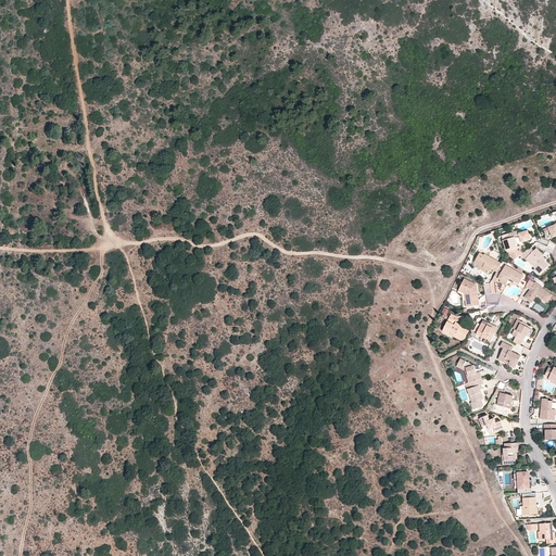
[(39,138),(37,143),(35,142),(34,144),(47,151),(51,143),(39,138)]
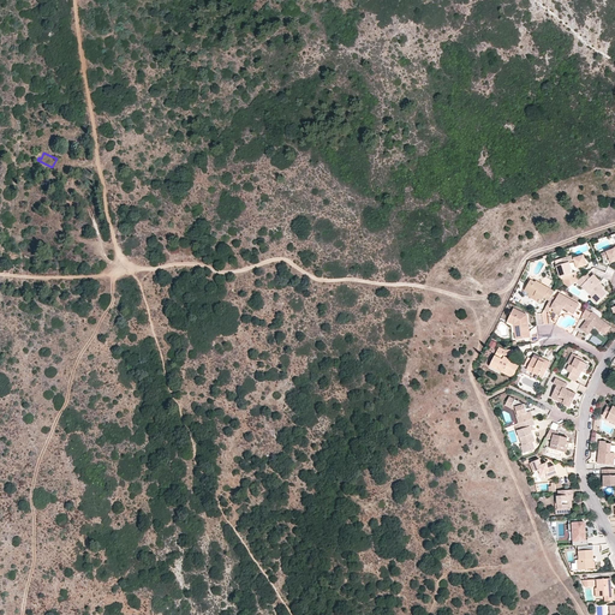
[(614,248),(608,251),(602,254),(604,258),(609,256),(611,262),(614,260),(614,248)]
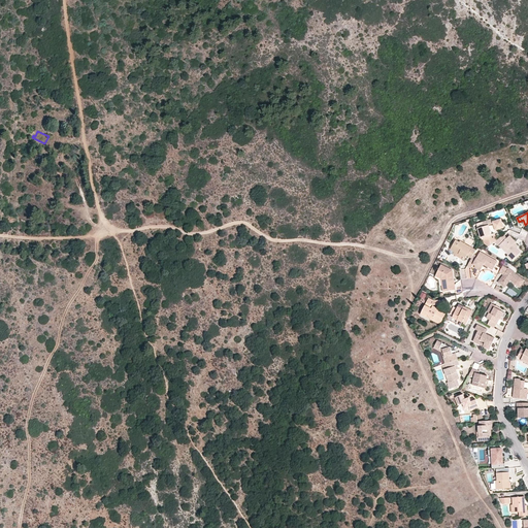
[(492,219),(484,222),(485,225),(477,227),(483,242),(489,246),(494,242),(495,242),(497,239),(495,233),(496,233),(496,230),(504,227),(501,219),(493,222),(492,219)]
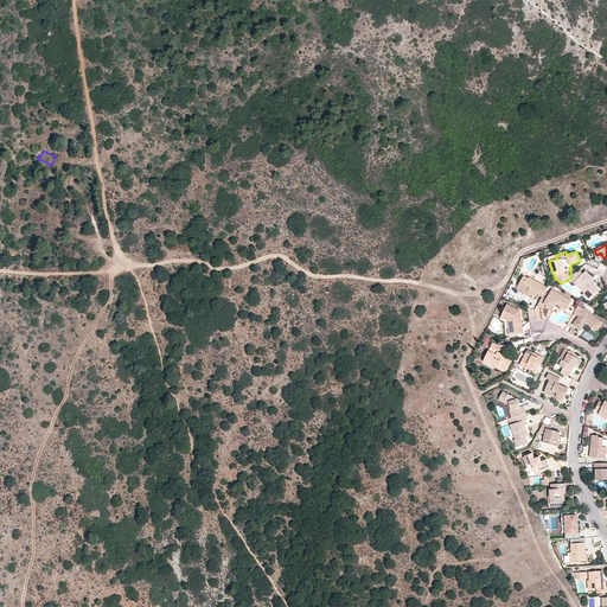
[(580,269),(572,275),(569,279),(574,283),(575,283),(576,281),(586,291),(585,293),(583,294),(588,300),(599,289),(594,285),(590,280),(592,279),(593,278),(587,270),(583,274),(580,269)]
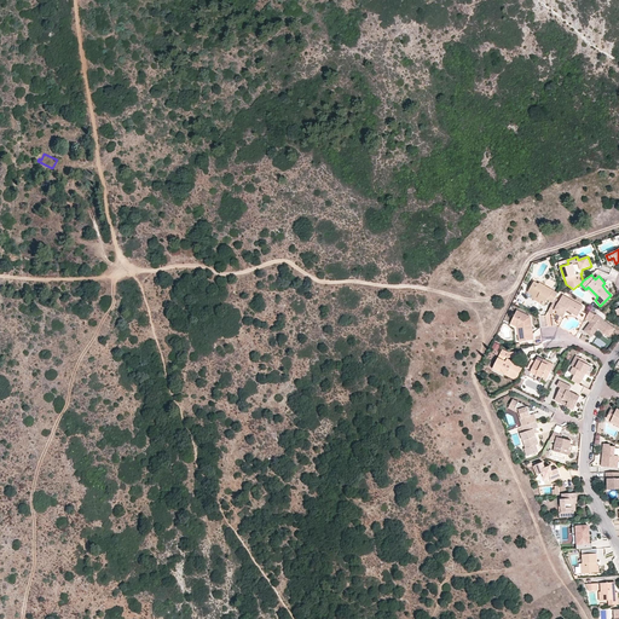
[(555,301),(559,293),(541,282),(539,284),(534,282),(528,293),(542,300),(547,302),(548,300),(554,302),(555,301)]
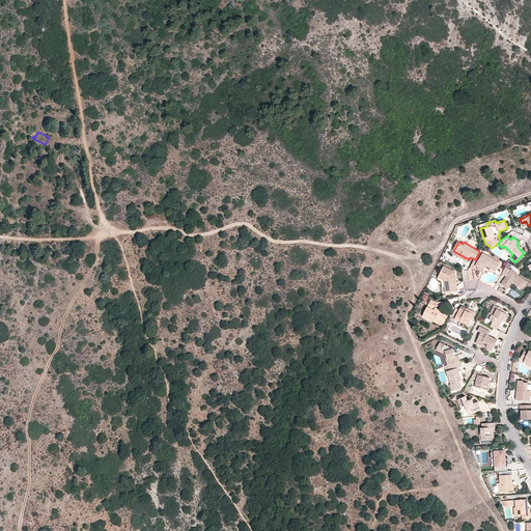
[(504,246),(503,248),(511,256),(512,254),(504,246)]
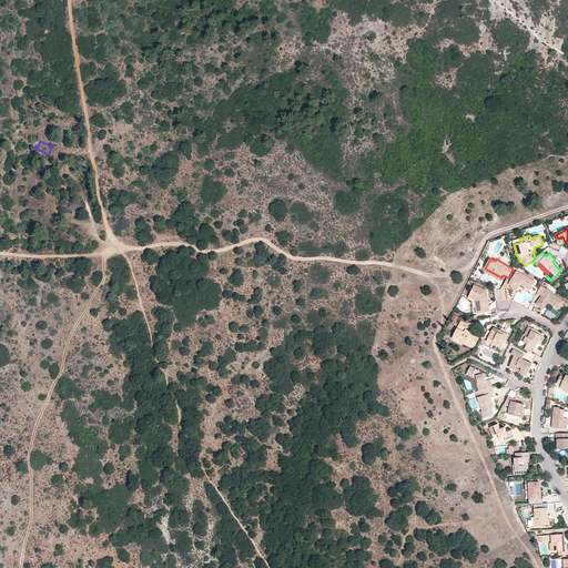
[(496,277),(497,275),(485,269),(484,271),(496,277)]
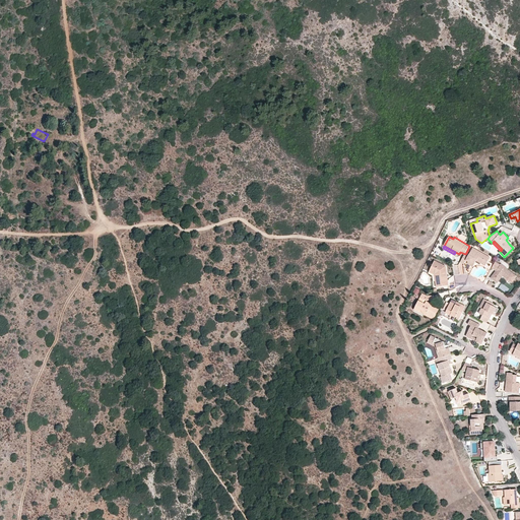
[(469,254),(466,253),(465,254),(461,262),(464,264),(466,260),(468,261),(471,263),(471,262),(475,264),(476,261),(481,264),(484,260),(488,261),(490,257),(473,248),(469,254)]
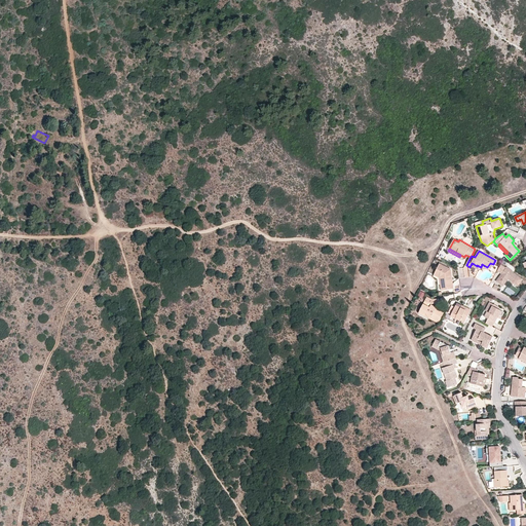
[(454,289),(453,283),(451,284),(450,279),(452,278),(451,269),(440,263),(435,274),(440,277),(442,290),(454,289)]
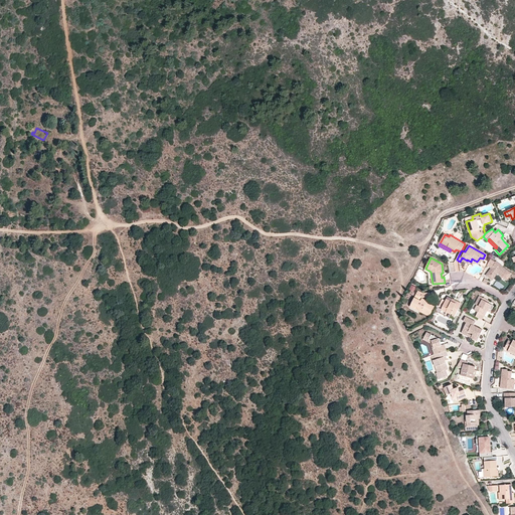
[(508,279),(512,274),(503,267),(496,262),(496,263),(491,259),(487,265),(491,268),(486,275),(493,281),(498,274),(503,278),(504,276),(508,279)]
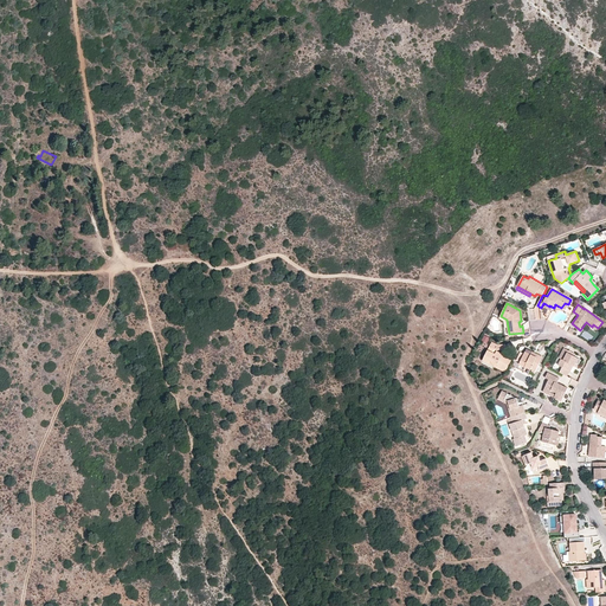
[(543,356),(539,354),(536,358),(530,354),(533,352),(528,348),(520,365),(530,371),(532,368),(536,371),(543,356)]
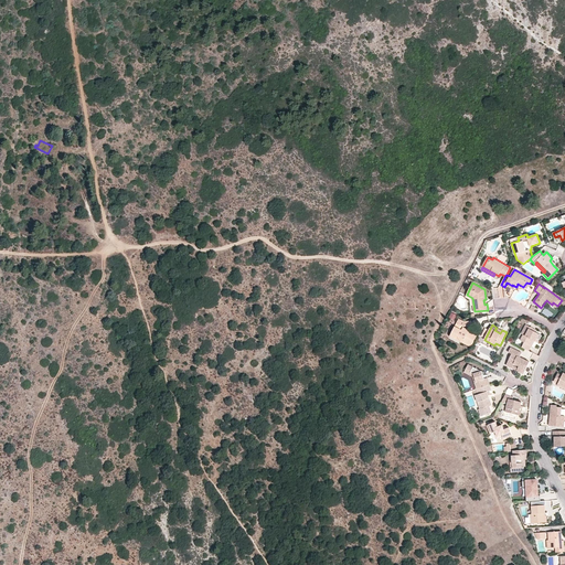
[(539,333),(534,331),(530,329),(531,327),(526,324),(521,333),(523,334),(521,340),(524,342),(522,347),(529,351),(534,340),(539,333)]
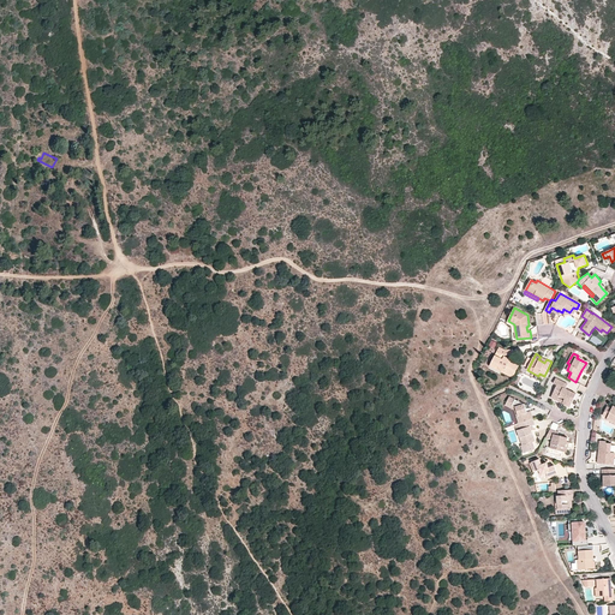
[(513,377),(520,364),(512,359),(505,357),(503,359),(495,356),(490,366),(494,368),(497,366),(506,374),(513,377)]
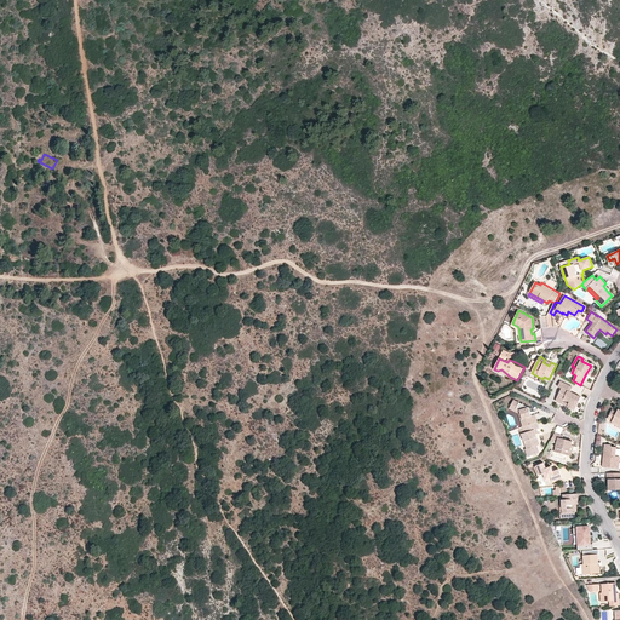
[(556,400),(562,403),(564,399),(569,402),(568,406),(575,409),(581,397),(570,391),(572,388),(561,382),(558,386),(562,388),(556,400)]
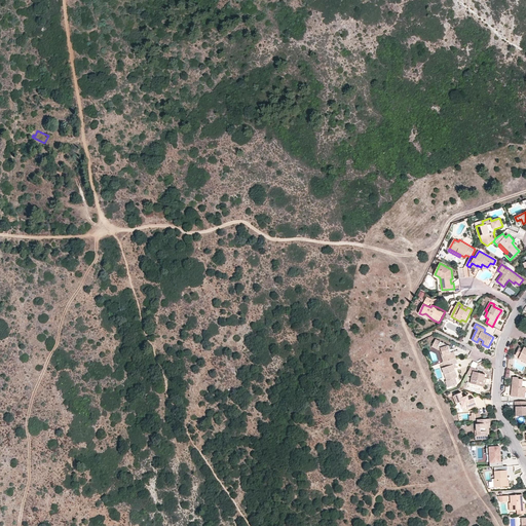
[(439,348),(439,349),(442,351),(443,351),(445,354),(443,355),(442,355),(444,362),(456,358),(454,351),(451,352),(450,349),(451,346),(436,339),(434,345),(439,348)]
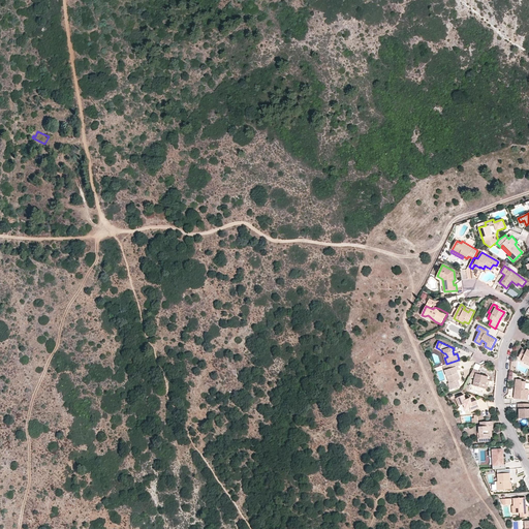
[(528,350),(527,349),(527,351),(523,349),(519,355),(523,358),(523,360),(528,363),(528,350)]
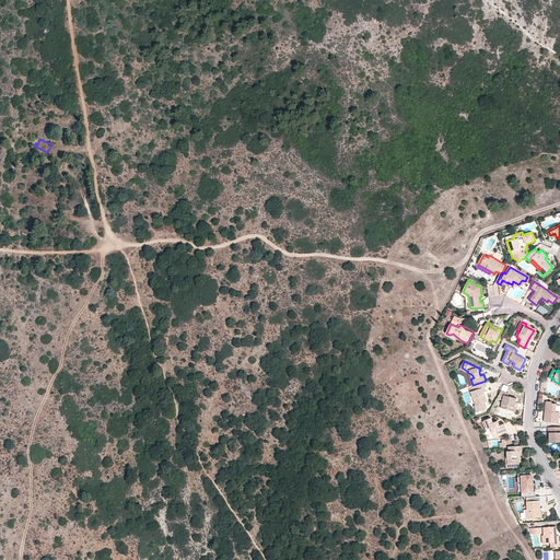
[(486,381),(473,385),(474,391),(471,392),(476,405),(475,405),(477,412),(488,408),(486,403),(488,401),(485,392),(487,391),(486,387),(488,386),(486,381)]
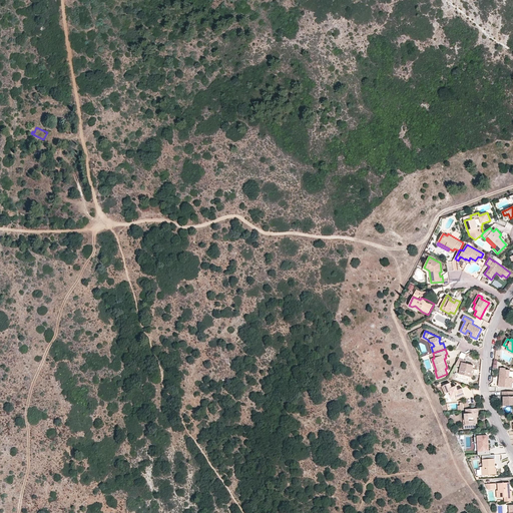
[(459,358),(456,366),(461,368),(457,375),(469,380),(472,372),(474,368),(465,364),(466,361),(459,358)]
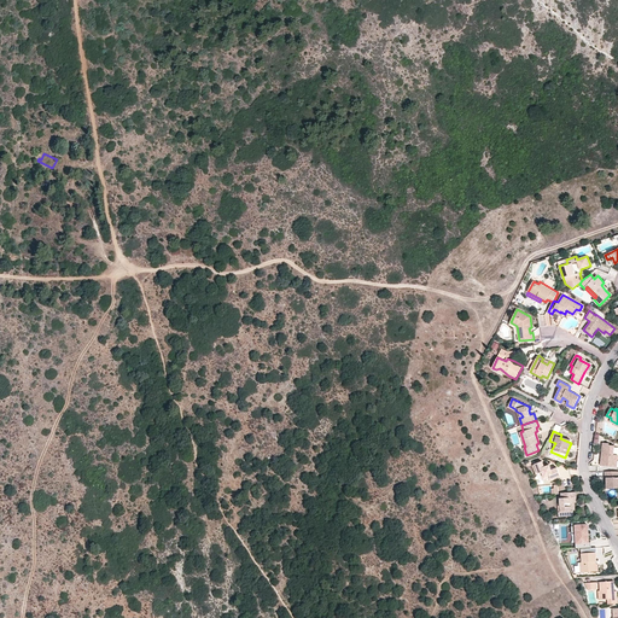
[(614,454),(614,447),(610,447),(610,444),(602,443),(601,466),(614,466),(616,466),(616,454),(614,454)]
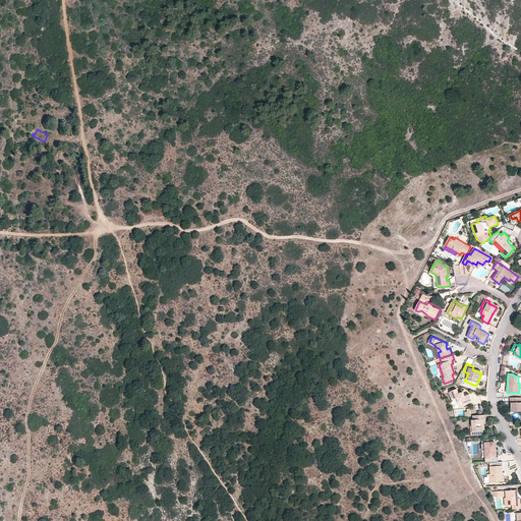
[(457,389),(451,392),(454,399),(457,398),(459,402),(463,400),(464,403),(465,404),(473,401),(470,394),(465,396),(463,392),(459,394),(457,389)]
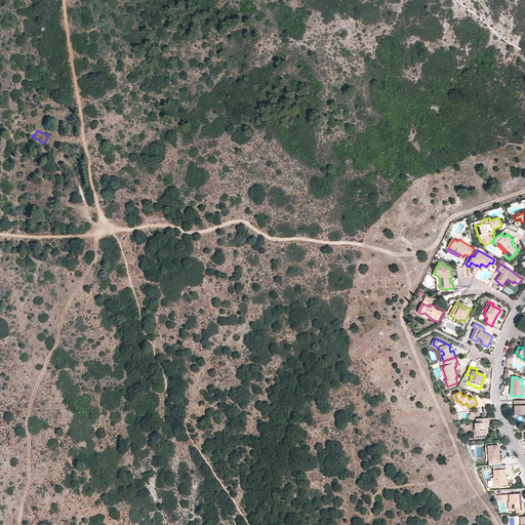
[(524,400),(515,400),(515,406),(517,406),(517,415),(524,414),(524,400)]
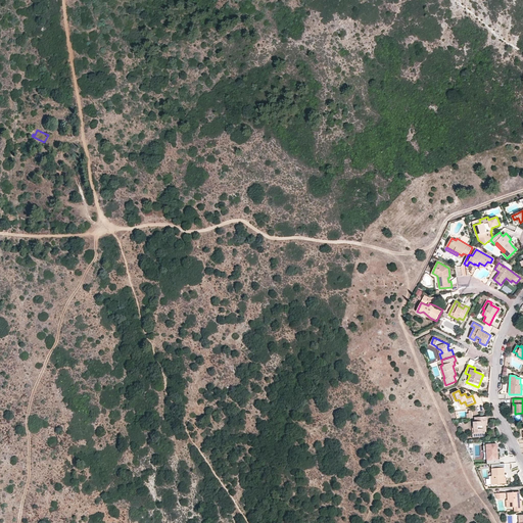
[(488,417),(475,418),(475,421),(474,421),(474,426),(474,428),(474,433),(476,433),(476,437),(485,436),(485,431),(485,425),(487,425),(488,425),(488,417)]
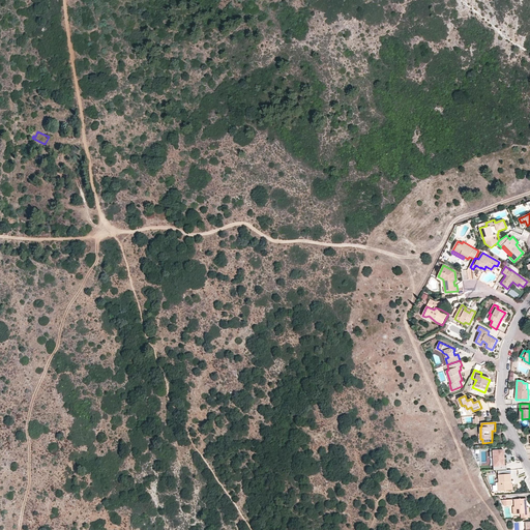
[(503,450),(490,451),(491,458),(495,457),(495,465),(494,465),(494,471),(500,470),(506,470),(506,465),(504,465),(504,460),(501,460),(501,457),(504,457),(503,450)]
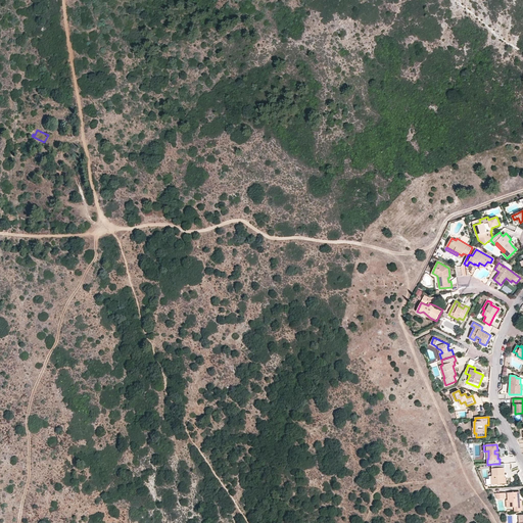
[(491,476),(491,481),(491,484),(504,483),(503,475),(506,475),(505,467),(494,468),(492,468),(492,475),(491,476)]
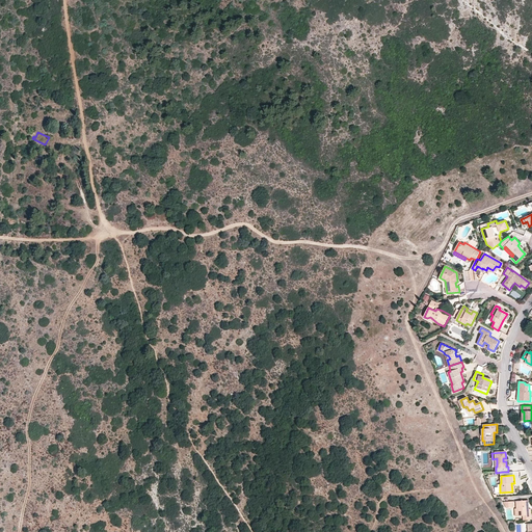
[(516,501),(516,508),(517,515),(523,515),(524,520),(531,519),(531,514),(530,514),(529,509),(529,500),(516,501)]
